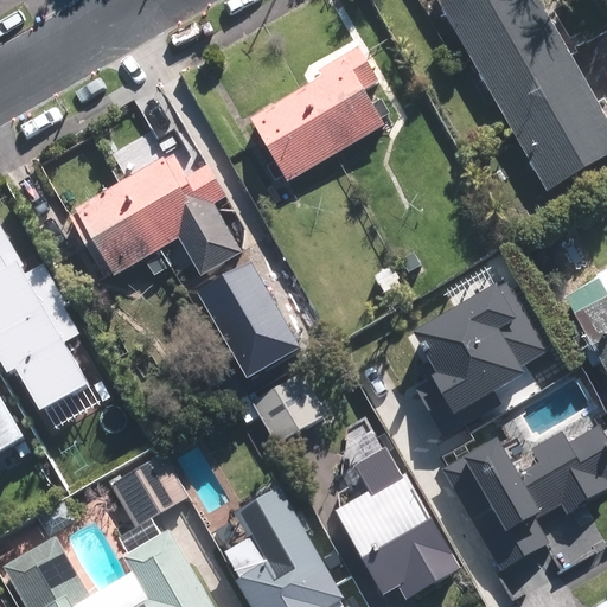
[(439,0),(550,193),(606,160),(606,117),(573,57),(581,51),(558,12),(549,17),(538,0),(439,0)]
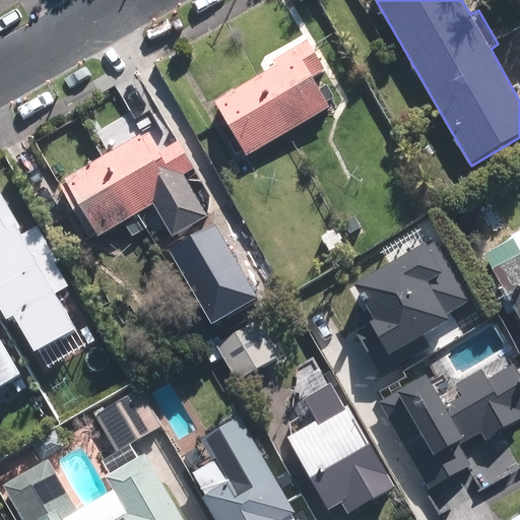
[(258,77),(288,132),(327,110),(311,80),(323,72),(306,43),(271,63),(274,68),(258,77)]
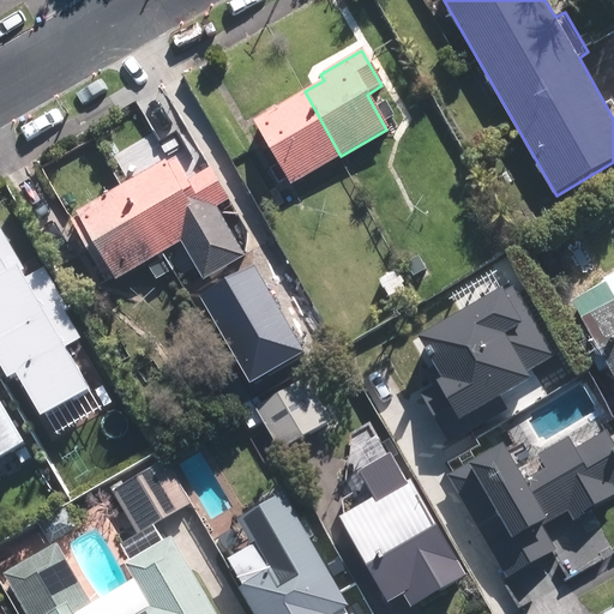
[(289,186),(341,156),(305,91),(252,122),(277,164),(268,169),(277,186),(286,181),(289,186)]
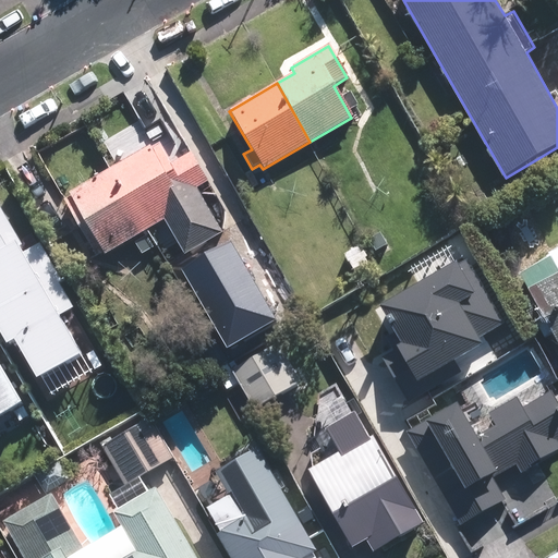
[(124,189),(148,230),(164,221),(183,255),(220,234),(194,191),(206,183),(185,148),(166,160),(158,147),(152,150),(149,147),(111,169),(114,173),(117,173),(125,187),(124,189)]
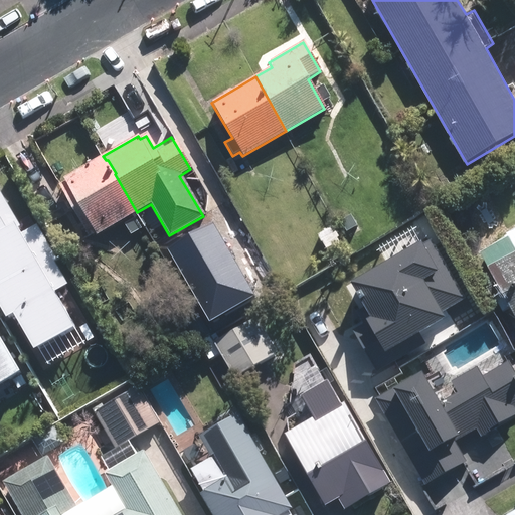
[(96,236),(137,212),(115,174),(116,173),(108,160),(106,160),(103,156),(62,180),(63,183),(59,186),(89,237),(94,234),(96,236)]
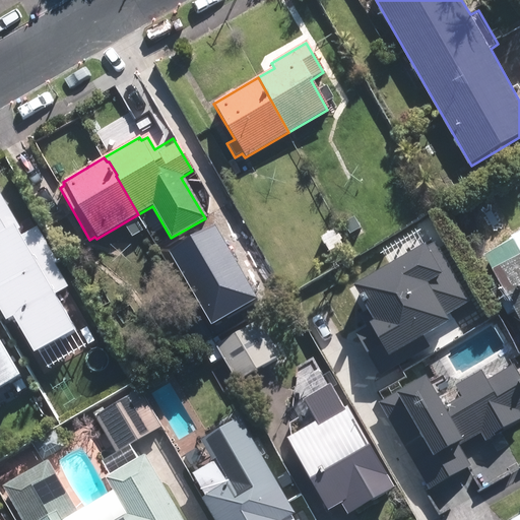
[(0,311),(8,325),(13,322),(35,360),(77,335),(54,296),(71,284),(39,229),(21,239),(0,202),(0,311)]
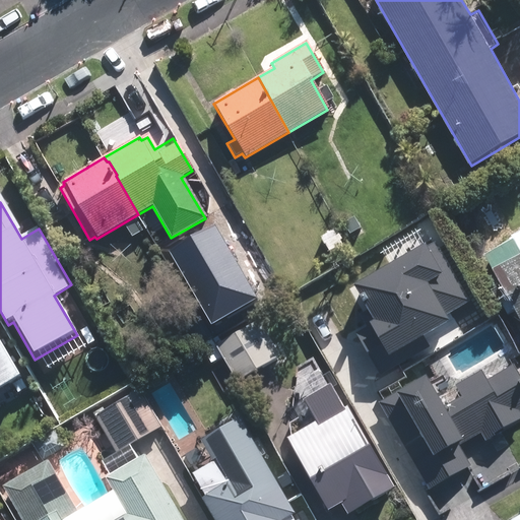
[(362,233),(352,218),(342,223),(351,239),(362,233)]
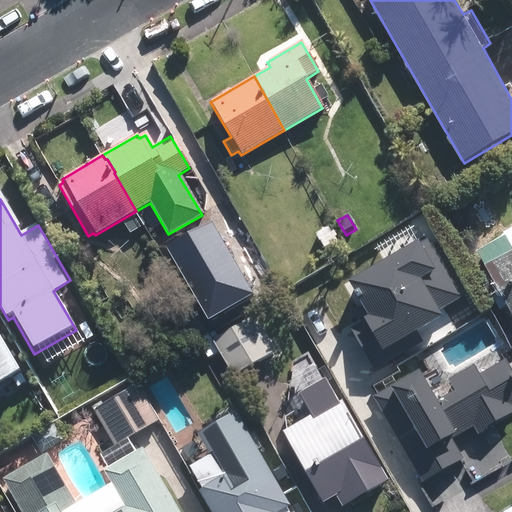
[(166,245),(208,320),(253,295),(212,220),(166,245)]
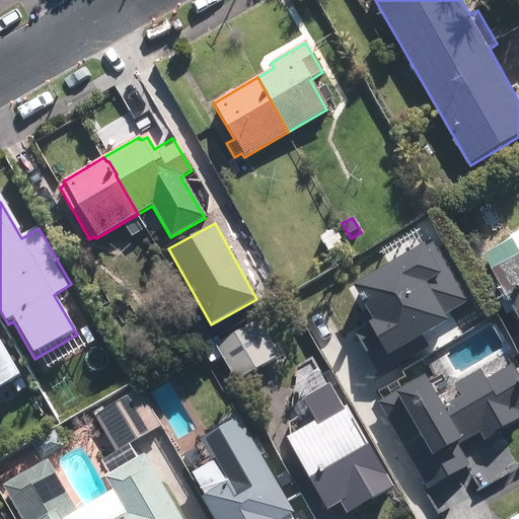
[(504,298),(518,324),(518,230),(507,237),(508,240),(480,256),(491,275),(480,280),(495,303),(504,298)]
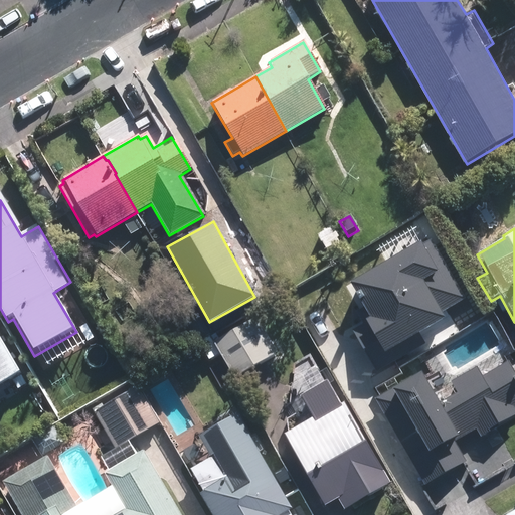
[(337,244),(329,229),(317,236),(325,252),(337,244)]
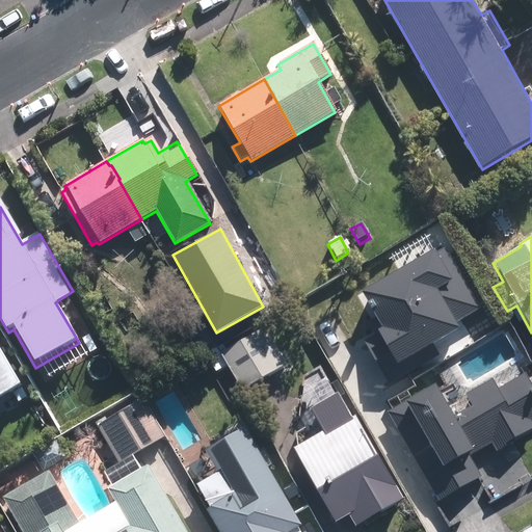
[(432,255),(360,295),(381,333),(364,342),(388,386),(440,356),(433,347),(457,333),(454,326),(481,312),(446,249),(433,257),(432,255)]
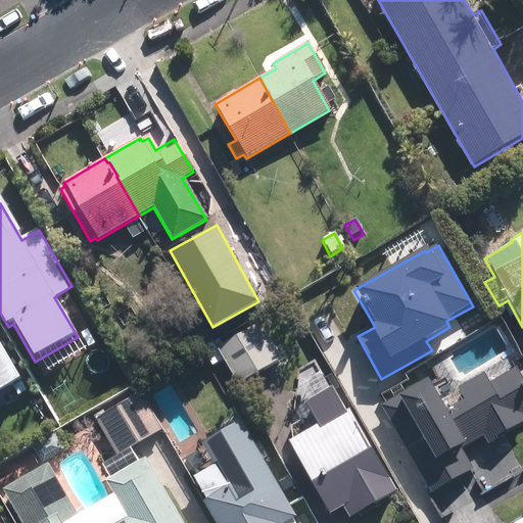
[(239,383),(283,358),(263,321),(219,346),(239,383)]
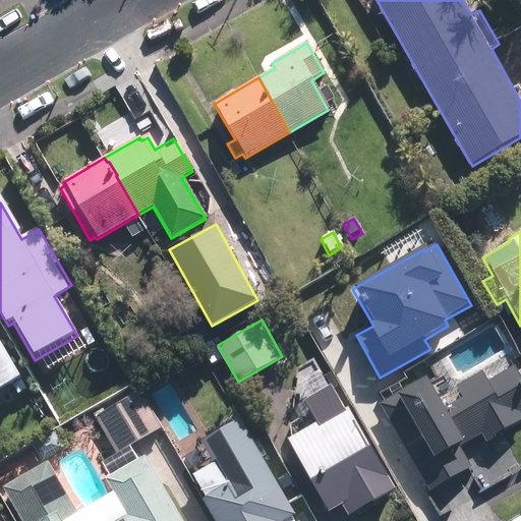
[(0,400),(27,386),(0,336),(0,400)]
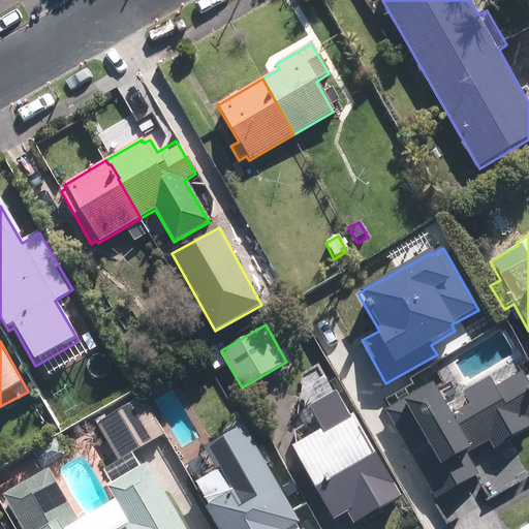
[(220,367),(219,351),(204,352),(206,368),(220,367)]
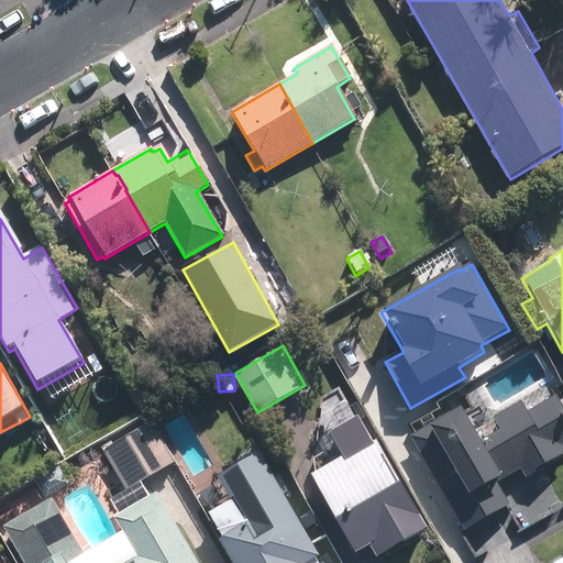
[(562,444),(562,405),(556,394),(528,410),(522,400),(493,418),(500,430),(479,443),(460,409),(434,423),(432,421),(409,435),(464,529),(460,530),(476,558),(518,533),(501,507),(508,503),(497,483),(521,470),(527,477),(562,455),(562,445),(562,444)]
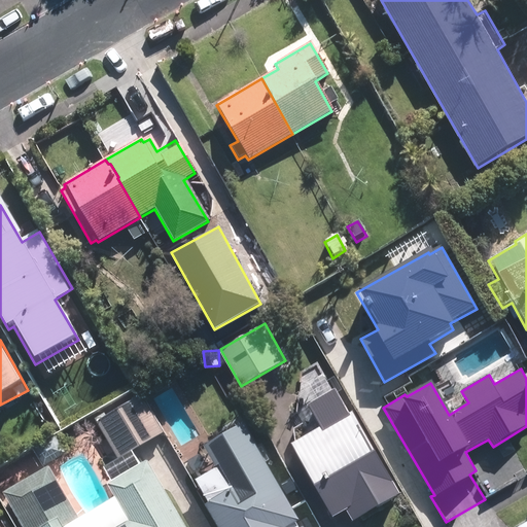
[(66,387),(59,375),(51,379),(58,391),(66,387)]
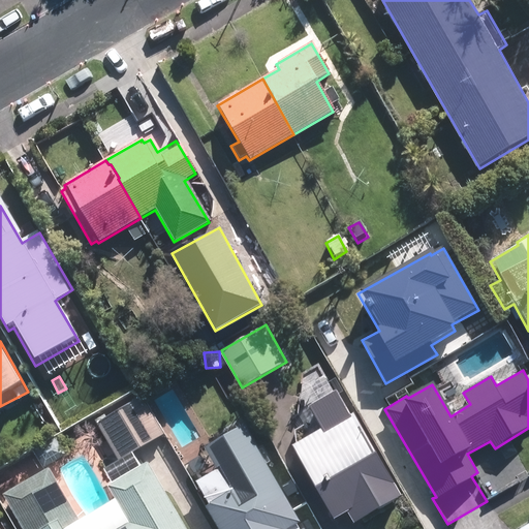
[(400,498),(354,414),(349,417),(337,393),(309,409),(321,432),(293,447),(334,521),(346,514),(352,525),(400,498)]
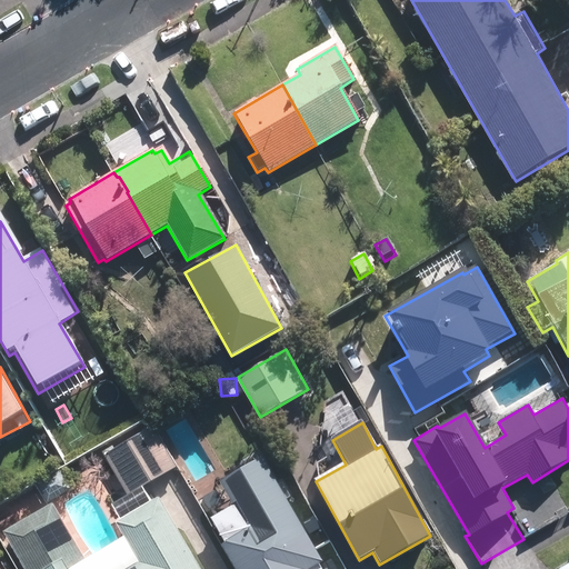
[(122,496),(172,468),(150,428),(100,455),(122,496)]
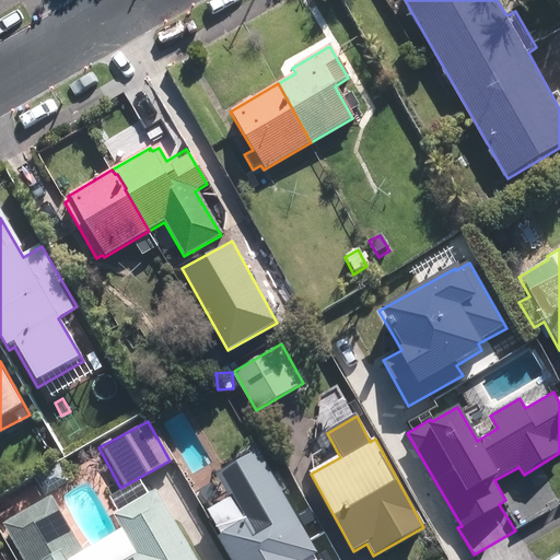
[(213,534),(229,559),(304,559),(316,553),(281,493),(278,496),(271,485),(212,520),(219,531),(213,534)]
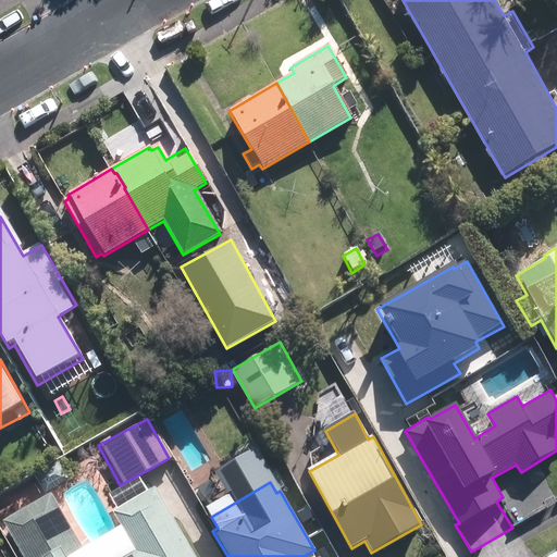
[(190,556),(153,491),(112,514),(124,534),(86,556),(51,493),(3,521),(23,556),(190,556)]
